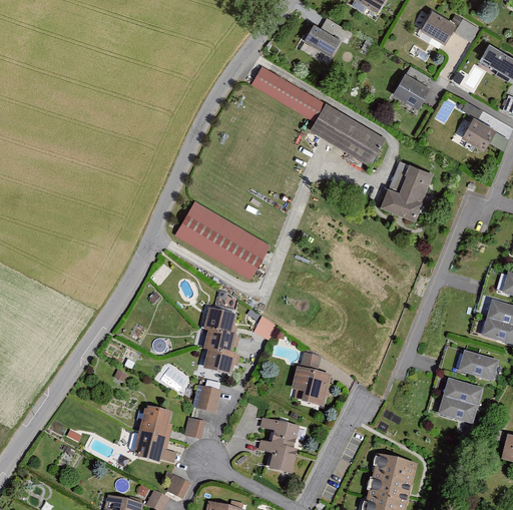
[(355,0),(354,3),(364,8),(367,2),(379,9),(383,0),(355,0)]
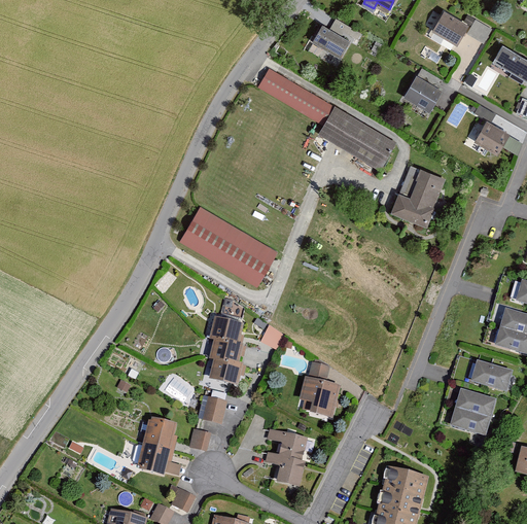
[(446,5),(432,27),(459,43),(468,29),(485,39),(493,26),(476,15),(471,22),(446,5)]
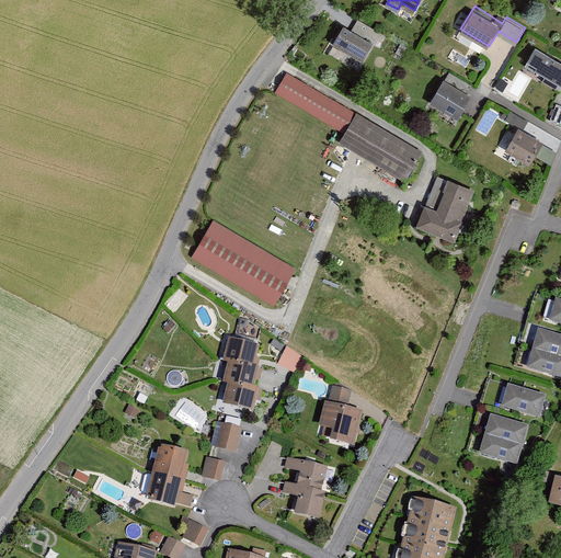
[(345,21),(334,40),(364,57),(373,40),(380,43),(387,32),(358,15),(354,26),(345,21)]
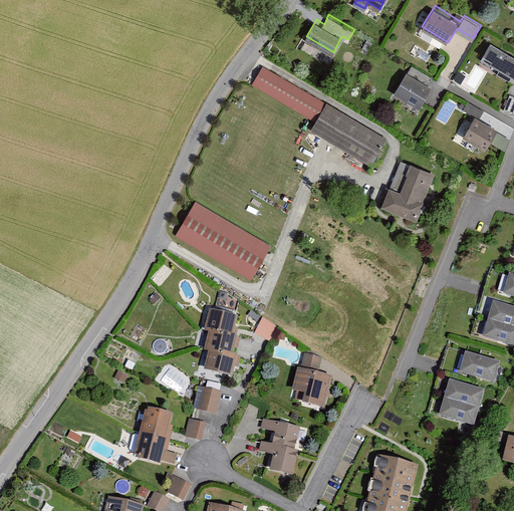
[(513,54),(491,41),(482,57),(501,68),(498,72),(511,79),(513,76),(513,54)]
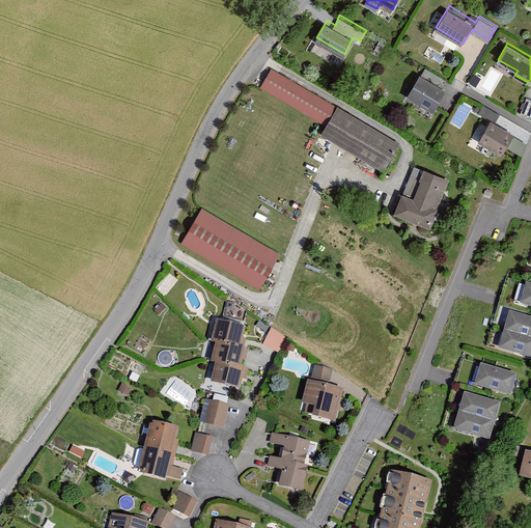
[(425,64),(409,93),(435,108),(447,87),(443,84),(447,78),(425,64)]
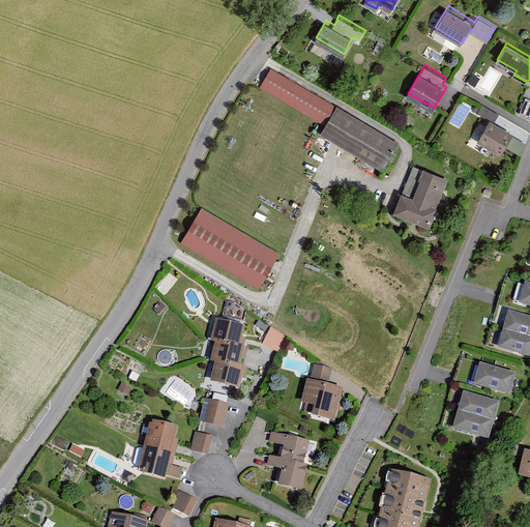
[(396,141),(269,68),(259,86),(325,124),(320,134),(381,169),(396,141)]
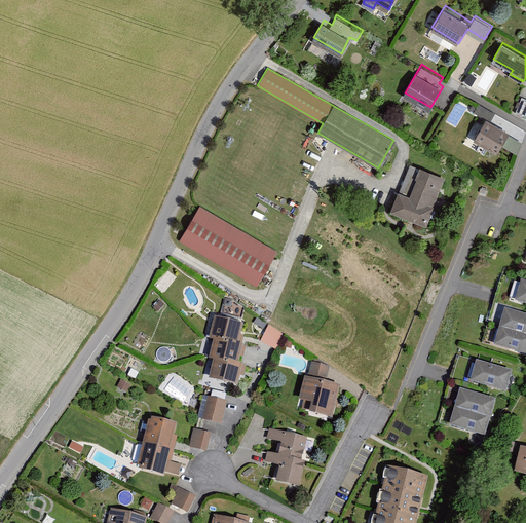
[(466,79),(474,81),(477,72),(471,70),(466,79)]
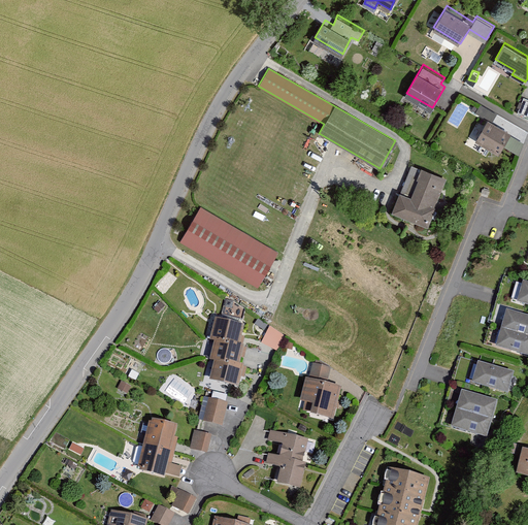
[(527,97),(524,95),(518,110),(527,115),(527,97)]
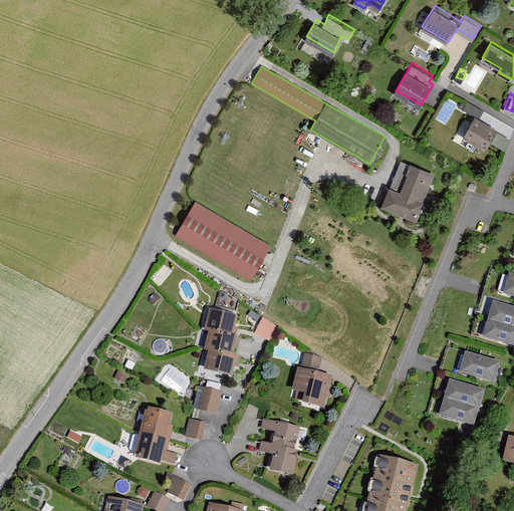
[(475,112),(464,134),(488,148),(499,126),(475,112)]
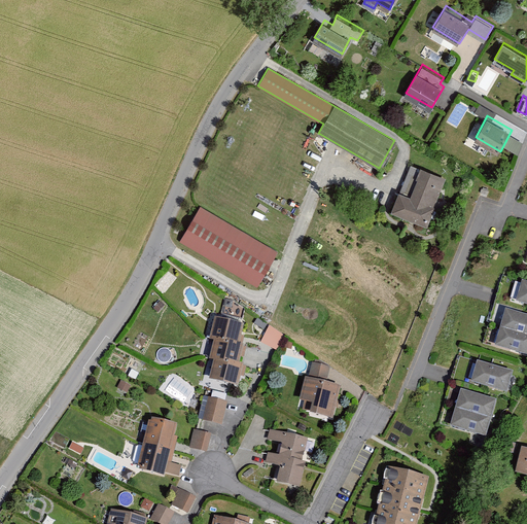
[(399,186),(392,207),(428,221),(447,175),(421,165),(411,191),(399,186)]
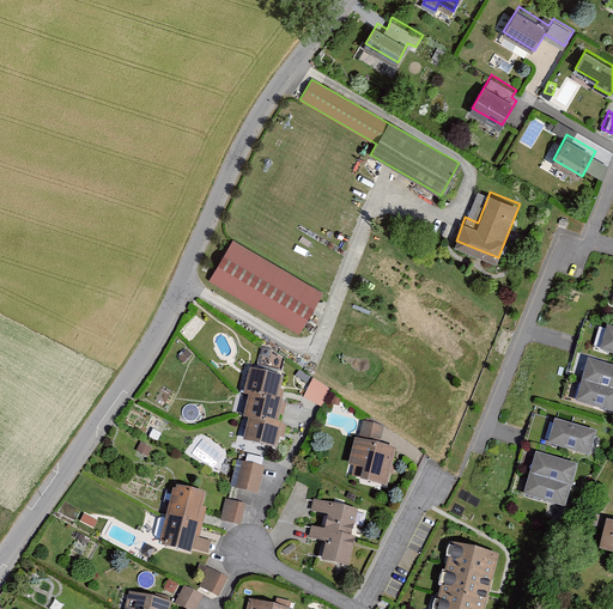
[(323,291),(234,237),(210,278),(299,330),(323,291)]
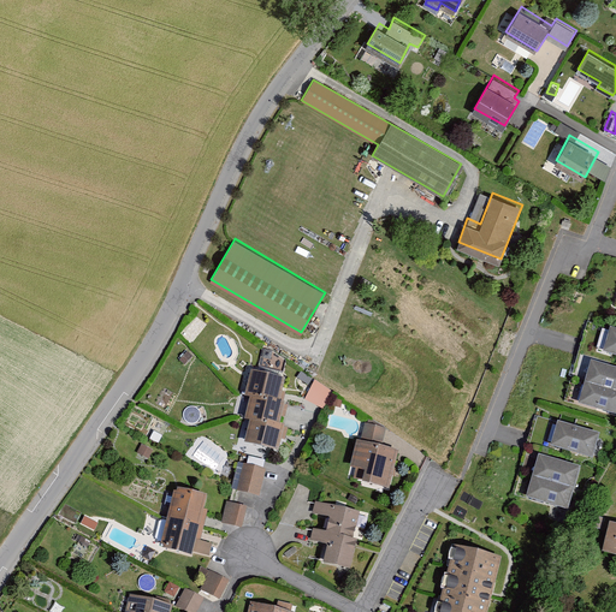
[(615,328),(610,327),(603,350),(615,354),(615,328)]
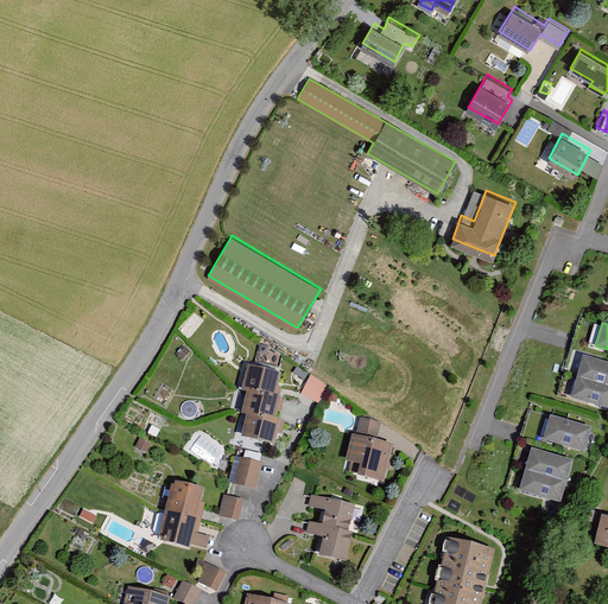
[(185,344),(177,353),(183,358),(190,349),(185,344)]
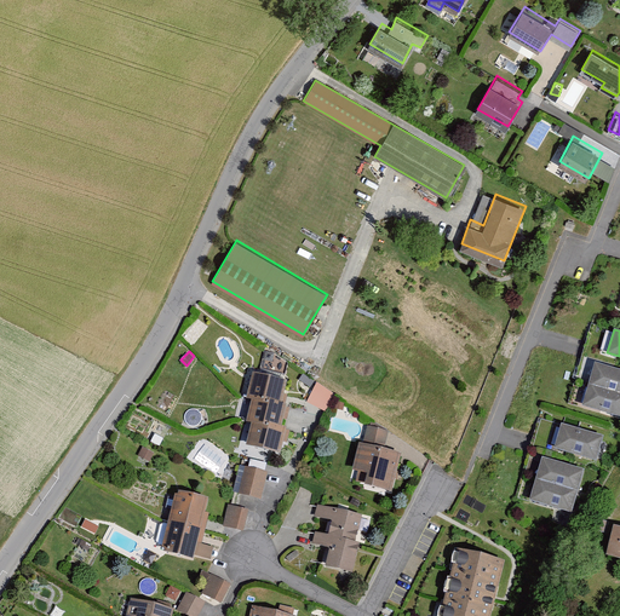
[(619,369),(596,362),(590,385),(619,393),(619,369)]
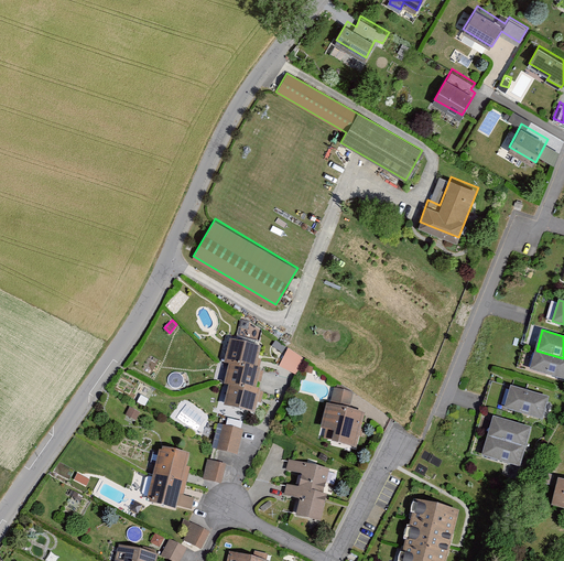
[(230,338),(225,362),(229,363),(243,367),(245,364),(260,367),(262,357),(259,356),(262,346),(230,338)]
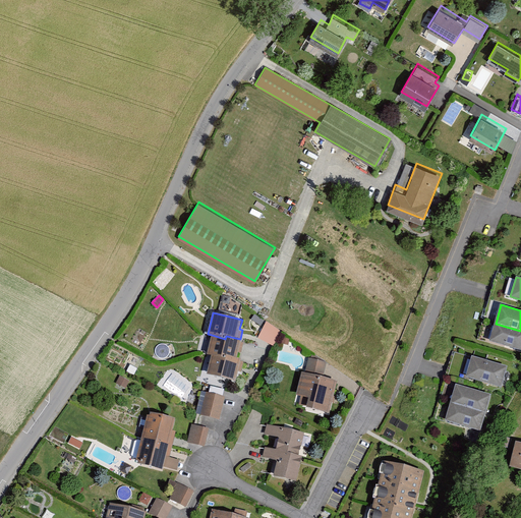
[(281,330),(267,320),(259,336),(274,344),(281,330)]
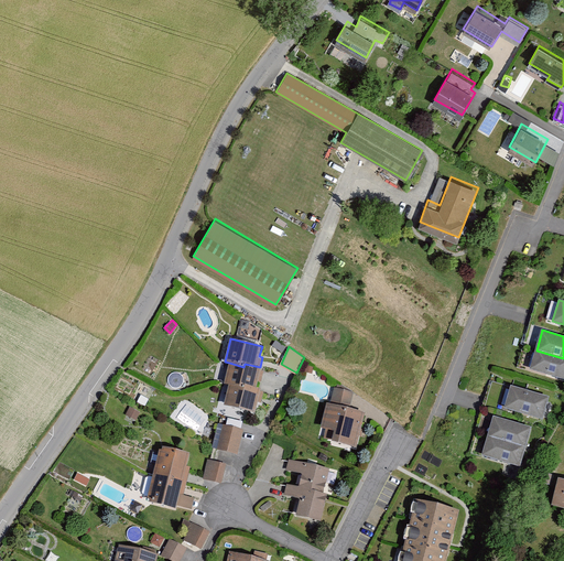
[(563,358),(537,351),(531,368),(563,378),(563,358)]
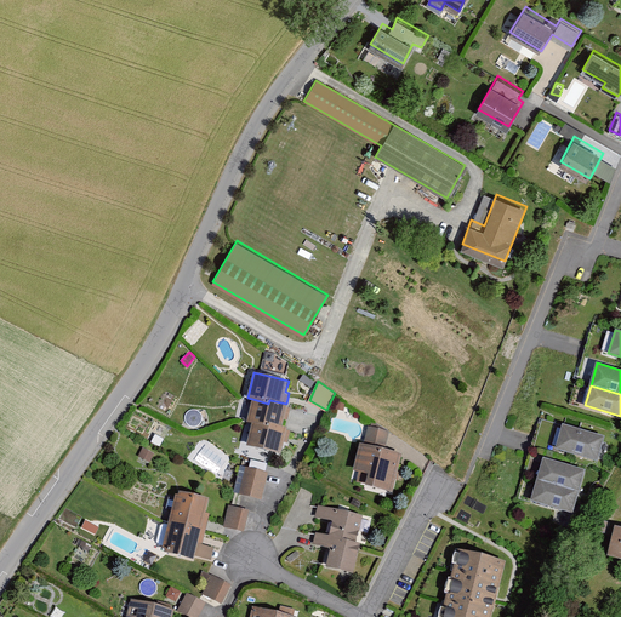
[(252,399),(248,421),(252,422),(268,427),(269,422),(283,426),(284,417),(288,418),(291,406),(288,406),(288,404),(286,404),(269,400),(268,404),(252,399)]
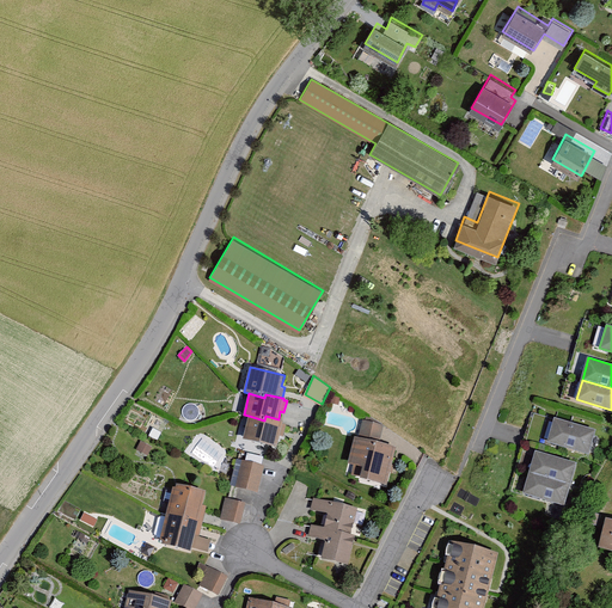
[(365,415),(361,428),(383,434),(387,421),(365,415)]
